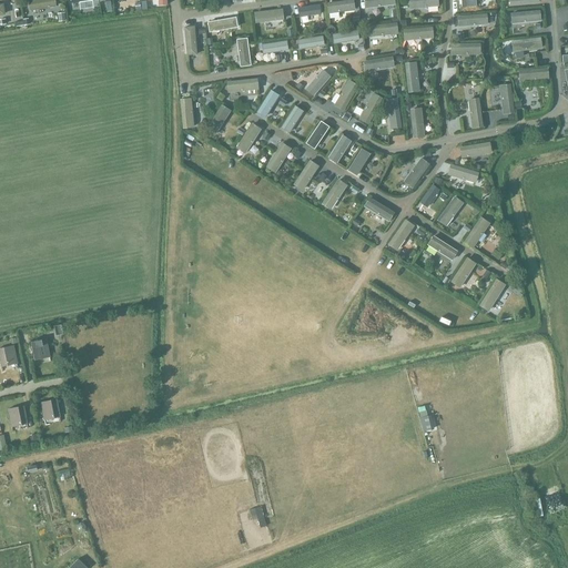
[(503,262),(499,266),(511,273),(514,270),(503,262)]
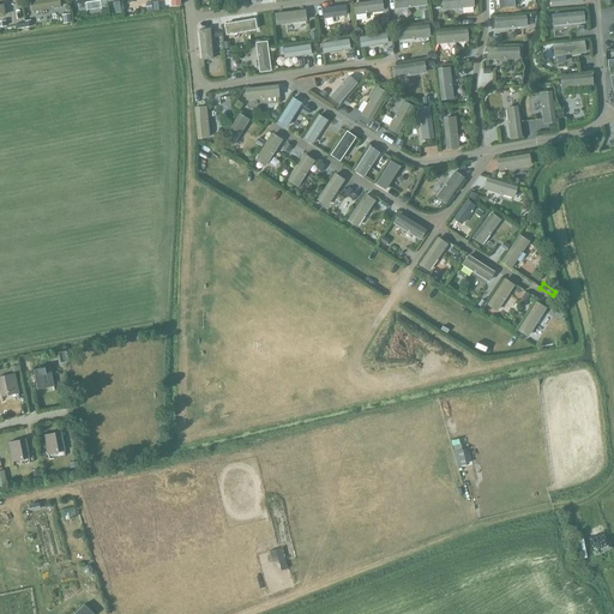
[(66,351),(58,353),(60,363),(67,361),(66,351)]
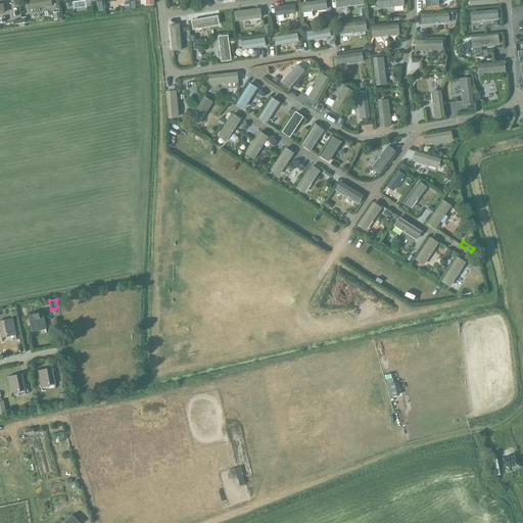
[(28,305),(29,312),(41,310),(40,303),(28,305)]
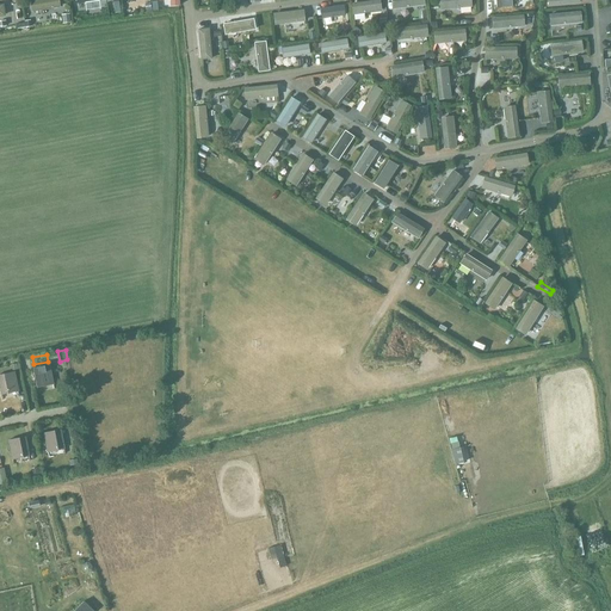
[(37,389),(54,386),(50,365),(32,369),(37,389)]
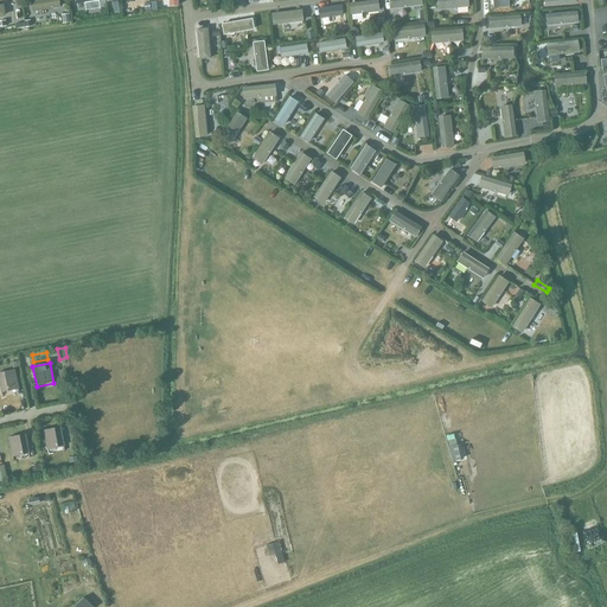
[(0,387),(1,394),(18,390),(14,370),(0,372),(0,387)]
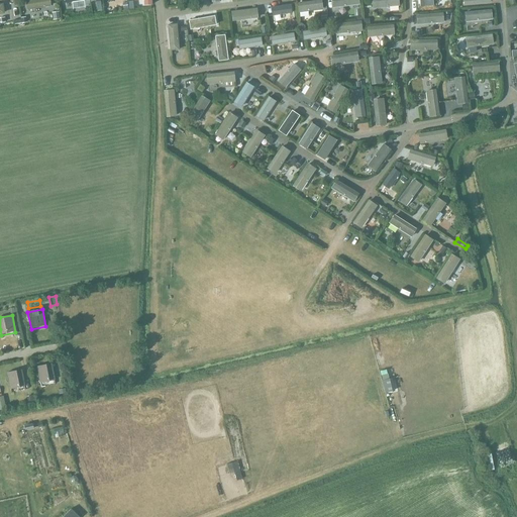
[(40,384),(55,381),(52,364),(36,367),(40,384)]
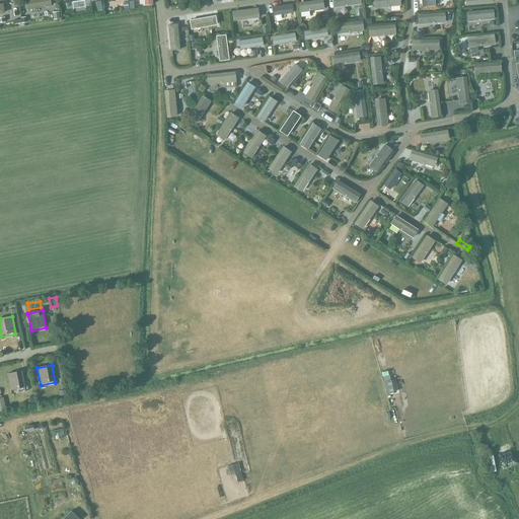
[(10,391),(24,388),(21,371),(7,374),(10,391)]
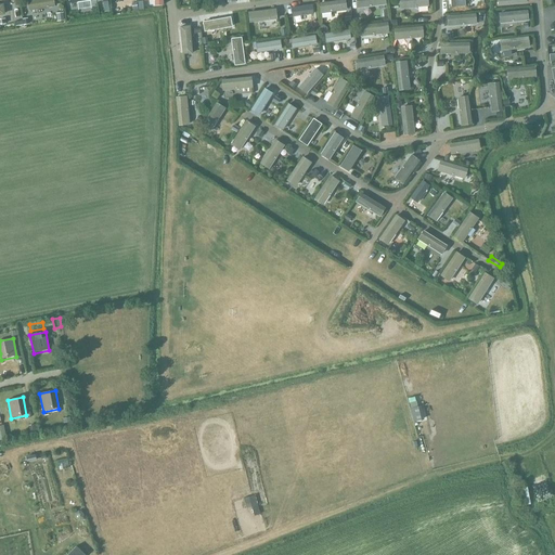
[(527,488),(525,488),(516,490),(519,506),(529,505),(530,505),(527,488)]
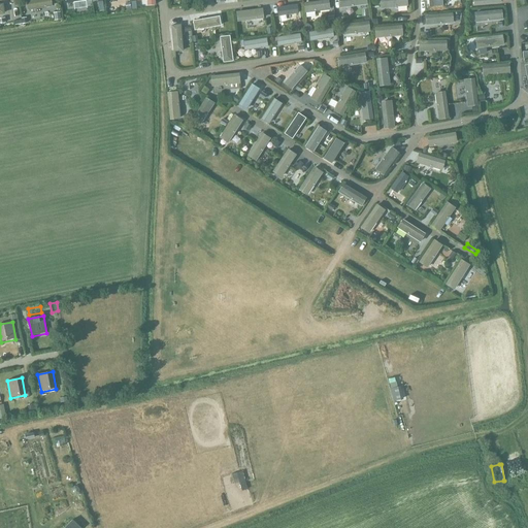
[(71,489),(70,492),(72,495),(76,496),(79,494),(79,490),(77,487),(74,487),(71,489)]
